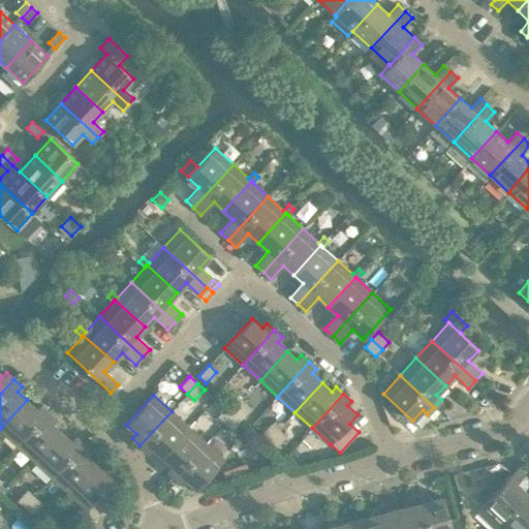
[(236,396),(226,406),(234,412),(244,402),(236,396)]
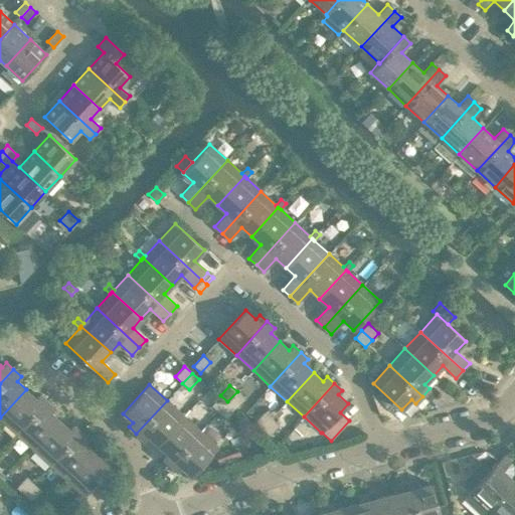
[(36,398),(26,389),(0,417),(0,418),(16,435),(47,400),(40,393),(36,398)]
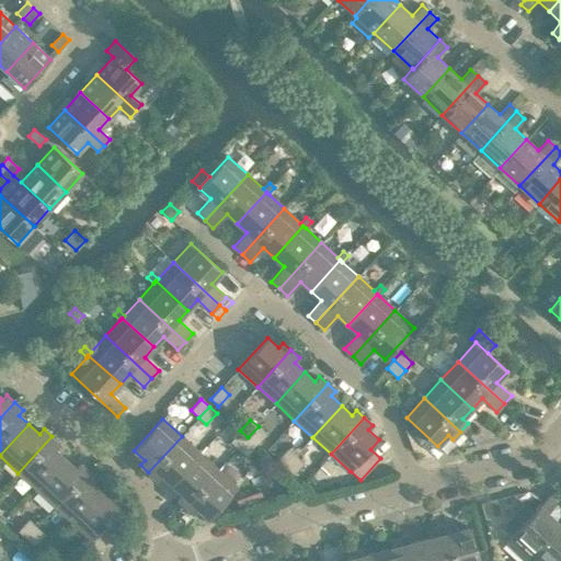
[(259,426),(248,437),(256,445),(266,434),(259,426)]
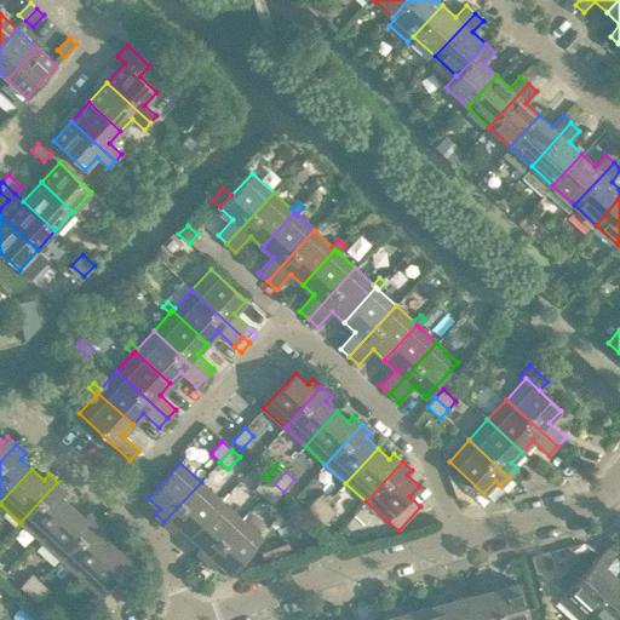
[(265,476),(254,488),(263,497),(274,483),(265,476)]
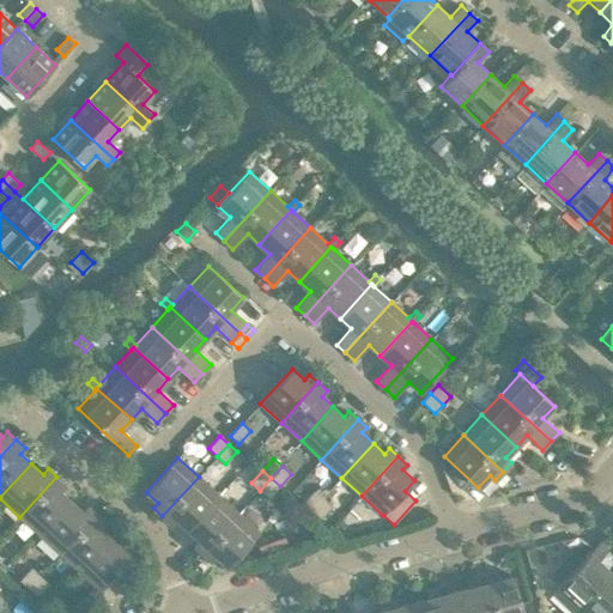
[(503,472),(495,480),(501,486),(509,478),(503,472)]
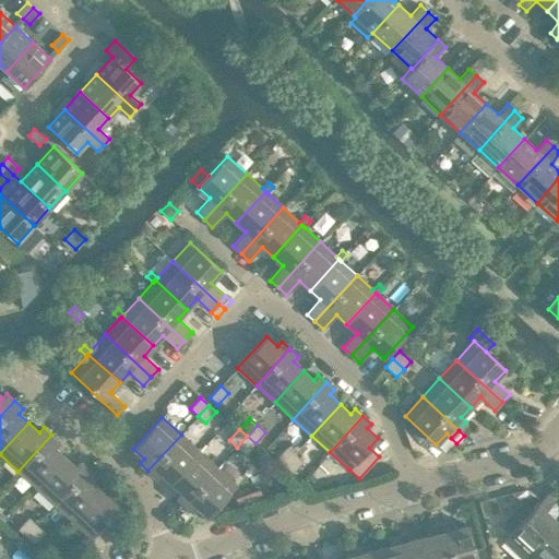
[(51,435),(18,472),(36,488),(66,456),(55,447),(59,442),(51,435)]
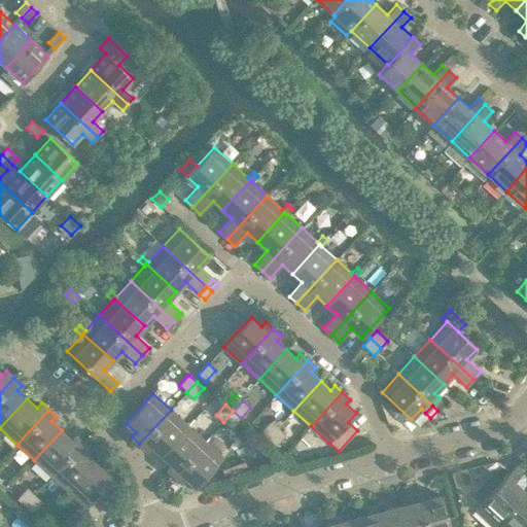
[(171,410),(139,444),(146,451),(151,447),(161,455),(188,426),(171,410)]
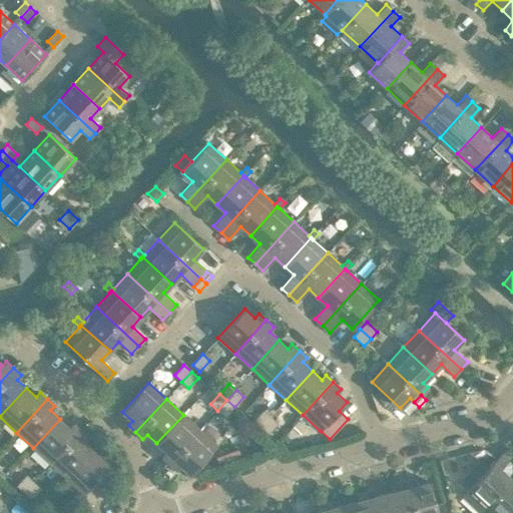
[(226,400),(217,411),(224,417),(234,407),(226,400)]
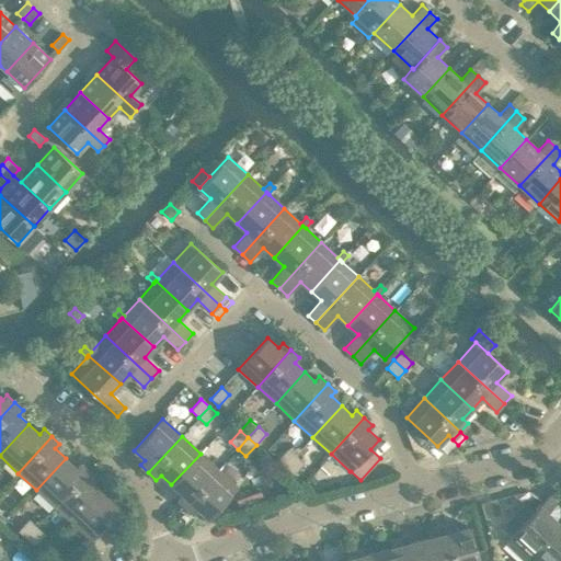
[(277,460),(285,467),(296,456),(287,448),(277,460)]
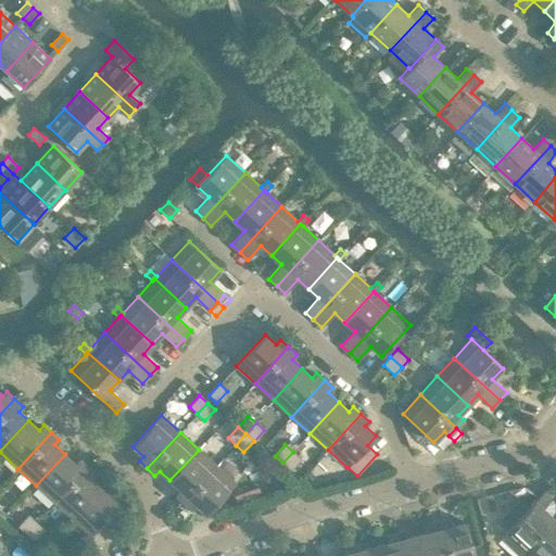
[(199,450),(169,480),(179,490),(175,494),(184,502),(216,466),(199,450)]
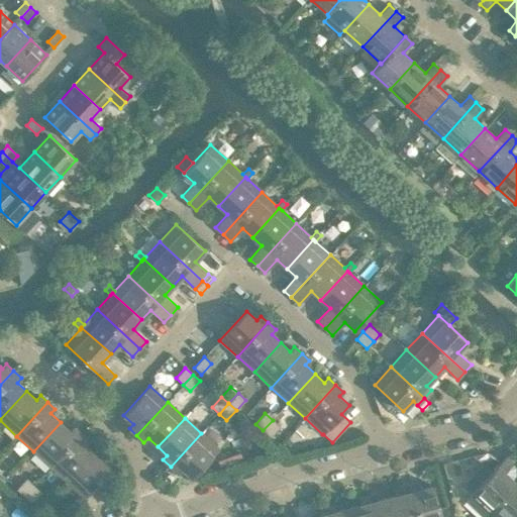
[(273,420),(263,430),(270,437),(280,426),(273,420)]
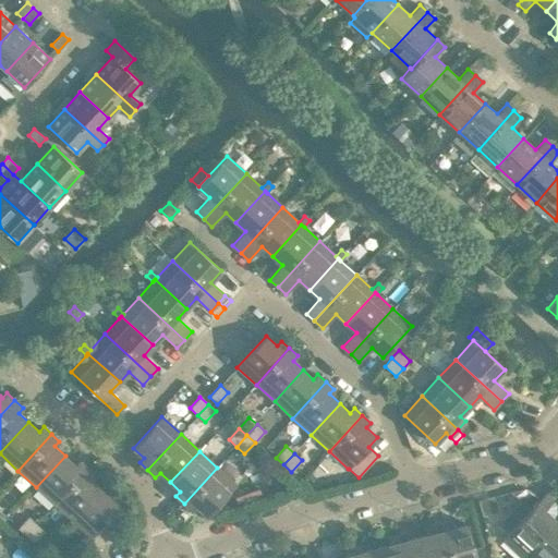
[(75,465),(65,456),(36,487),(55,505),(87,468),(80,460),(75,465)]
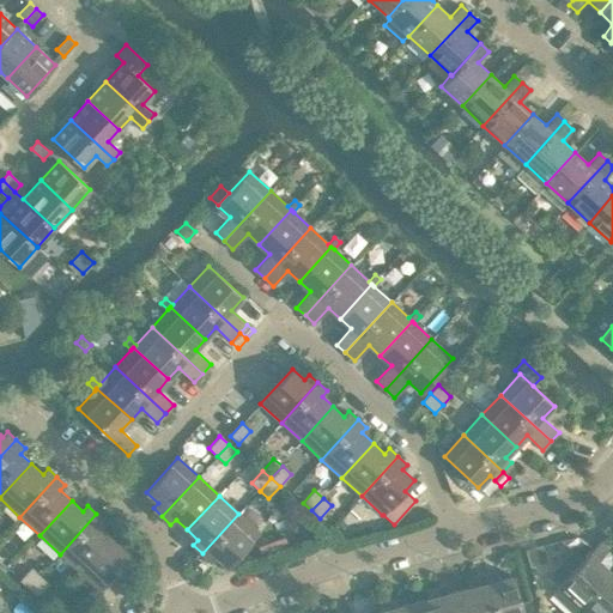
[(96,514),(60,554),(80,572),(111,538),(101,527),(105,522),(96,514)]
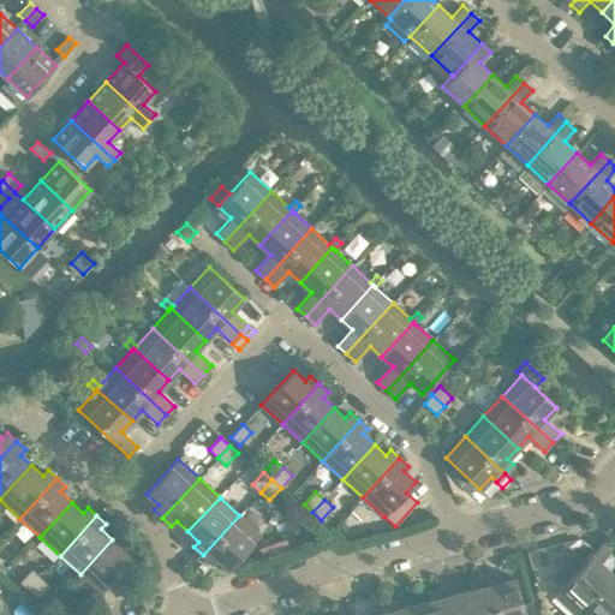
[(239,515),(203,555),(212,563),(216,559),(228,569),(261,535),(239,515)]
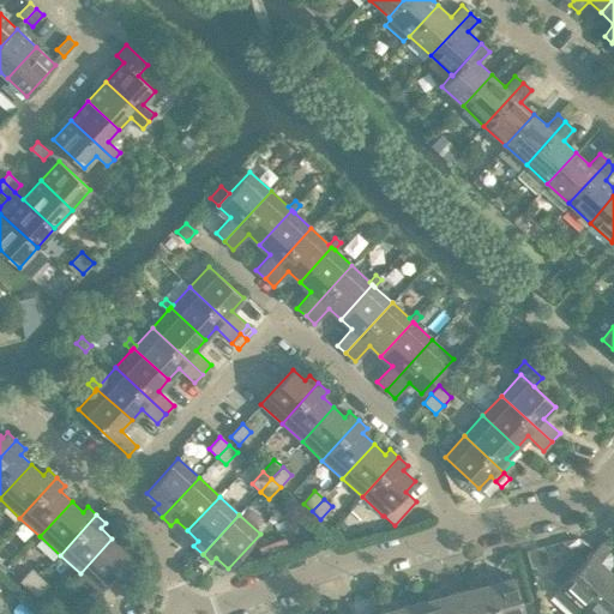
[(124,549),(112,539),(80,573),(101,593),(104,602),(134,594),(126,566),(138,553),(128,543),(124,549)]
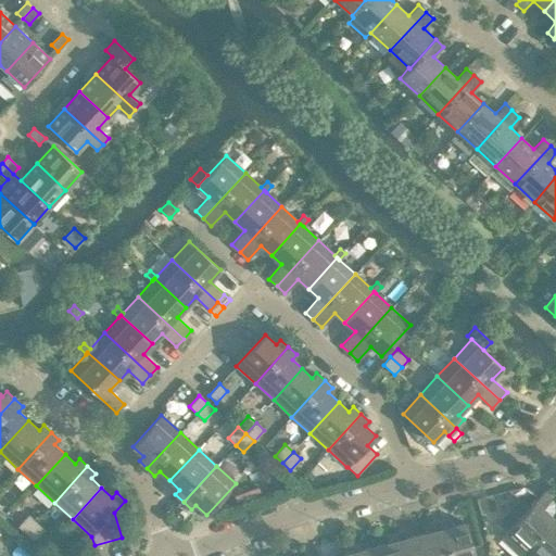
[(523,488),(512,490),(530,506),(536,498),(523,488)]
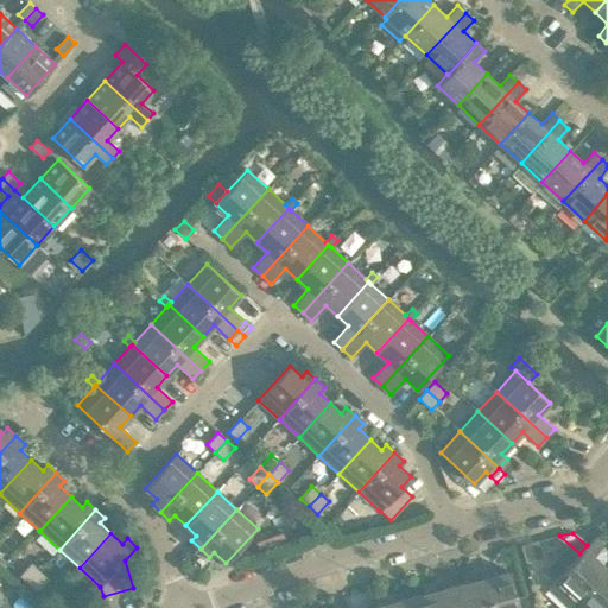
[(577,599),(606,568),(594,556),(603,544),(595,537),(587,545),(580,553),(572,562),(563,552),(548,569),(557,577),(546,589),(567,607),(568,607),(577,599)]
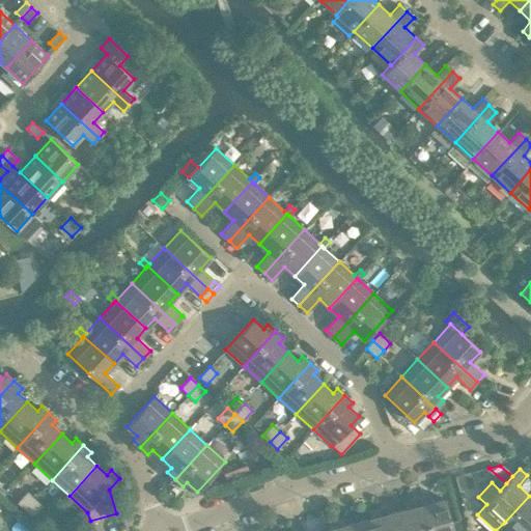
[(17,503),(24,509),(34,499),(27,492),(17,503)]
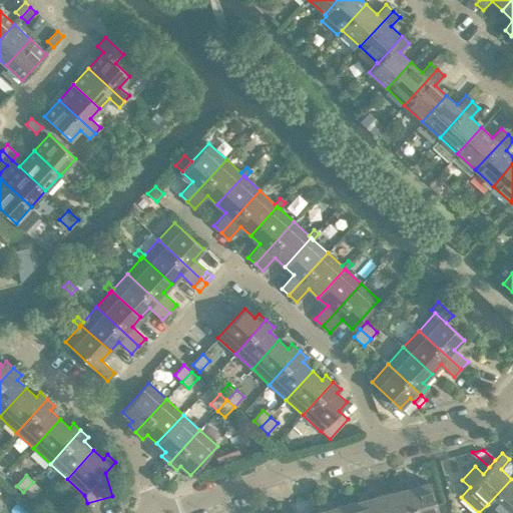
[(407,481),(415,512),(445,512),(443,502),(436,504),(430,482),(417,486),(416,479),(407,481)]
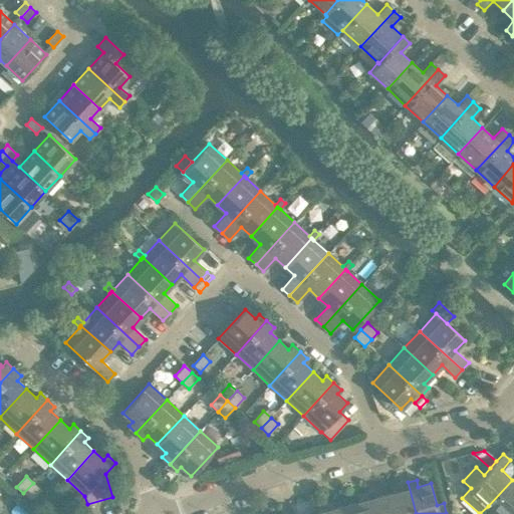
[(513,481),(512,480),(488,506),(496,513),(513,513),(513,481)]
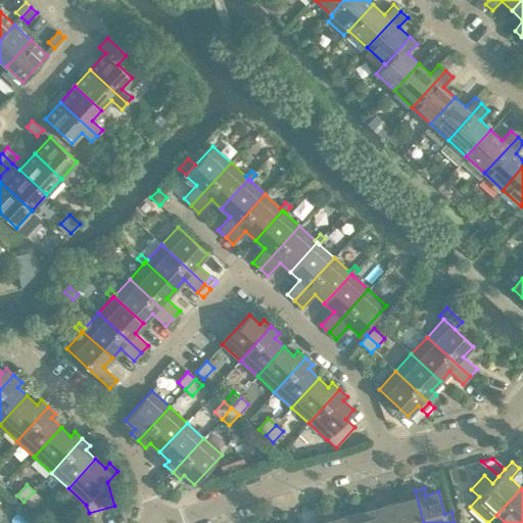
[(408,500),(395,503),(399,522),(423,522),(415,490),(406,492),(408,500)]
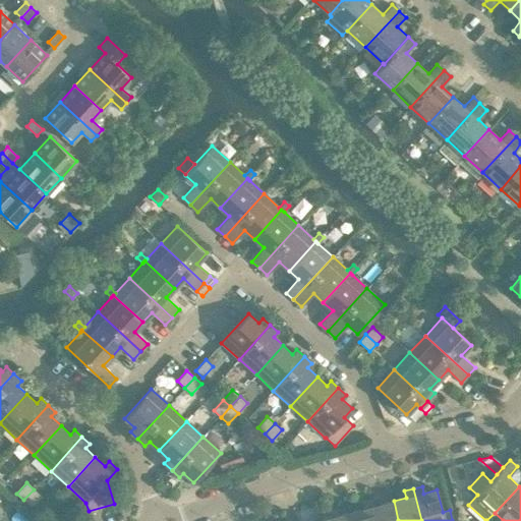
[(34,489),(23,500),(31,507),(41,496),(34,489)]
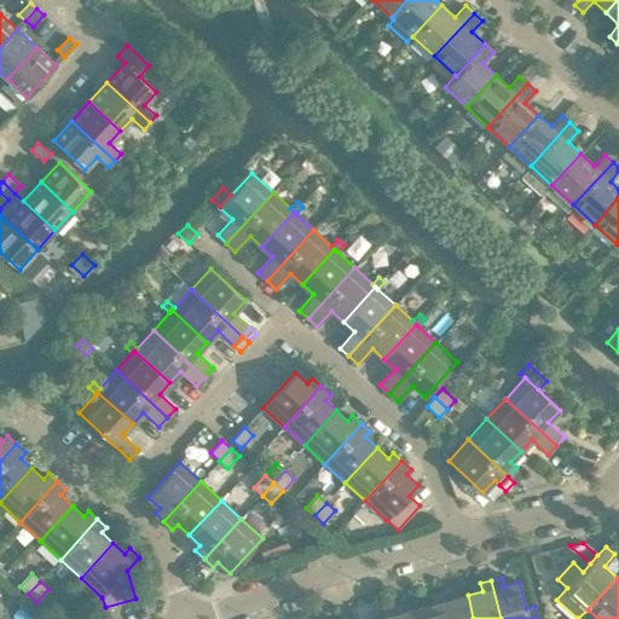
[(451,591),(440,594),(446,618),(473,618),(468,595),(453,600),(451,591)]
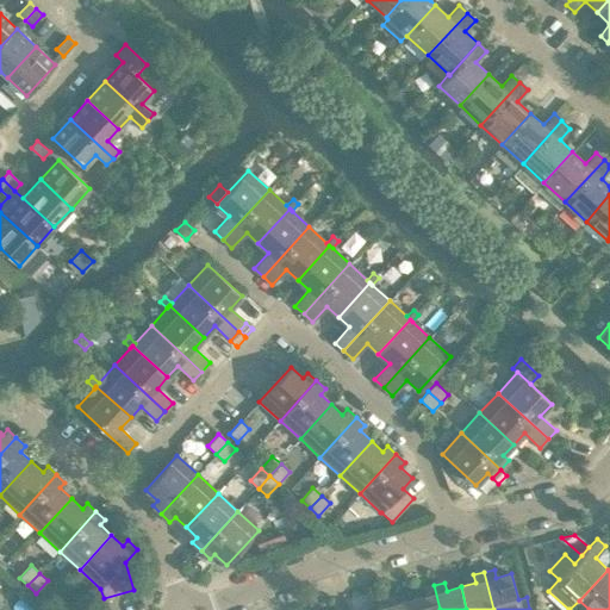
[(425,596),(411,599),(414,609),(440,609),(434,585),(423,587),(425,596)]
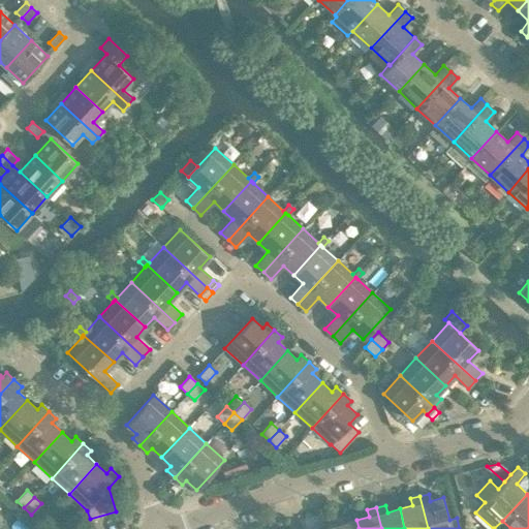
[(342,517),(333,519),(335,528),(359,528),(356,520),(344,523),(342,517)]
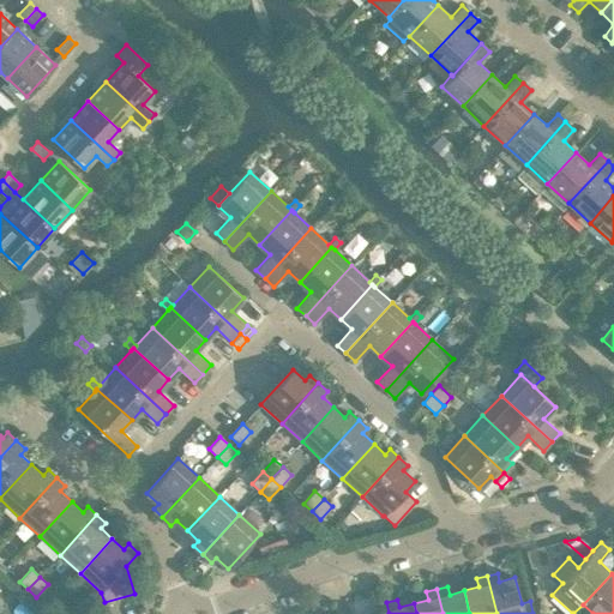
[(389,613),(386,602),(375,605),(378,613),(373,613),(389,613)]
